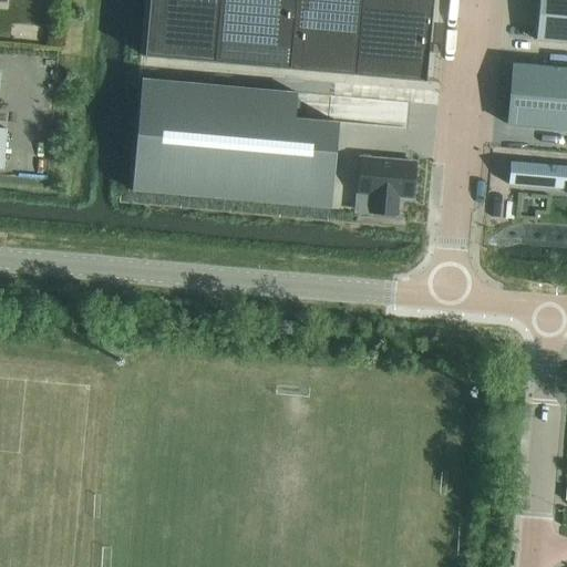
[(151,0),(145,55),(213,61),(218,0),(151,0)]
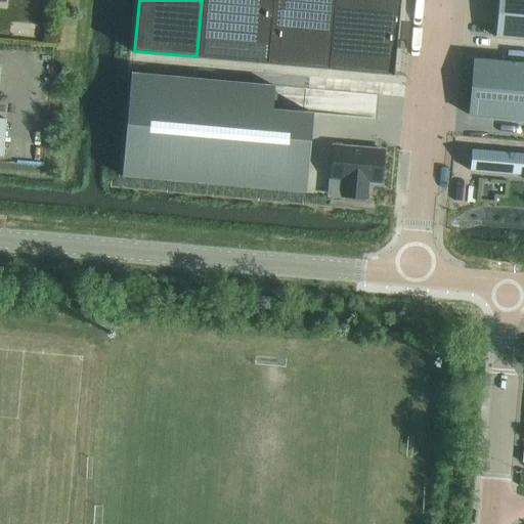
[(202,0),(197,56),(266,63),(271,0),(202,0)]
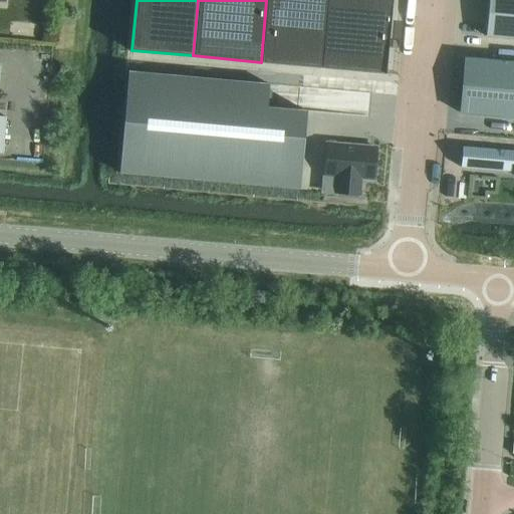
[(266,0),(261,62),(321,67),(327,0),(266,0)]
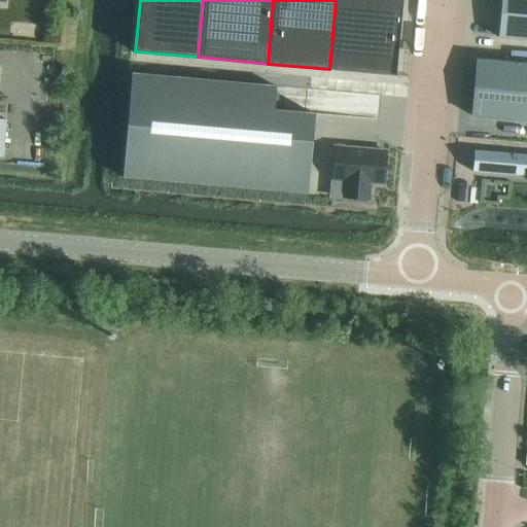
[(336,0),(329,69),(395,75),(401,0),(336,0)]
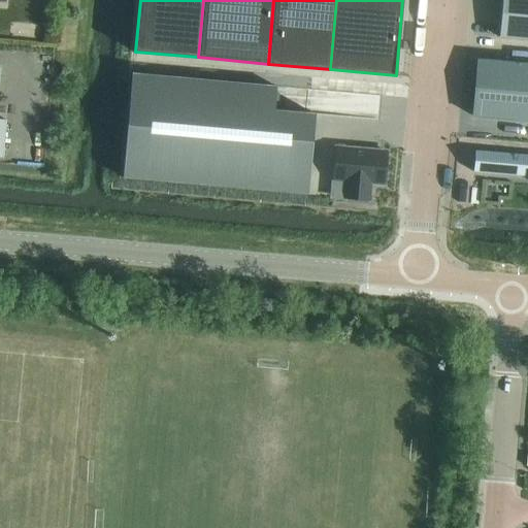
[(527,0),(501,0),(499,37),(527,39),(527,0)]
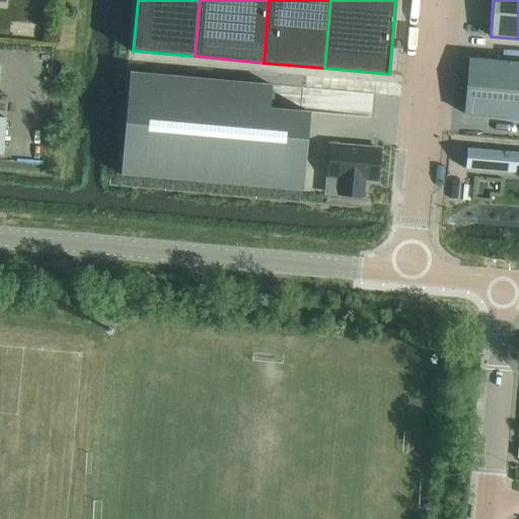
[(518,63),(468,59),(463,115),(518,119),(518,63)]
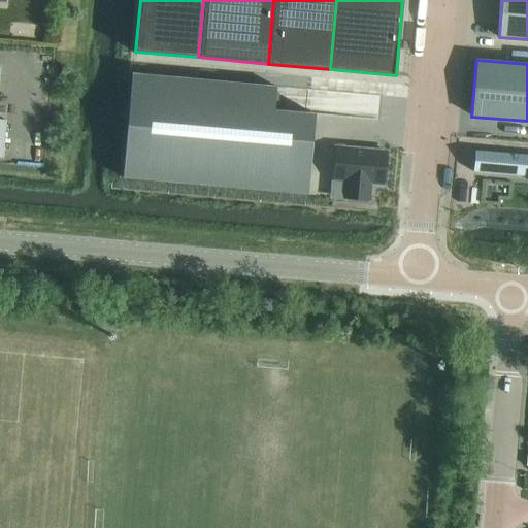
[(132,76),(124,179),(307,194),(314,114),(274,111),(276,89),(132,76)]
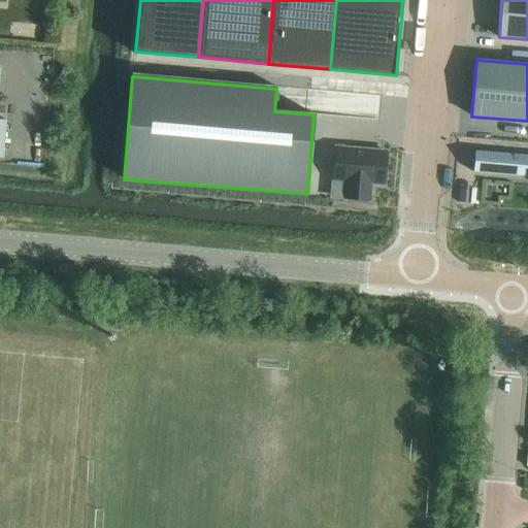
[(335,149),(333,179),(350,182),(348,200),(369,202),(371,183),(385,184),(386,185),(389,153),(388,153),(373,152),(335,149)]
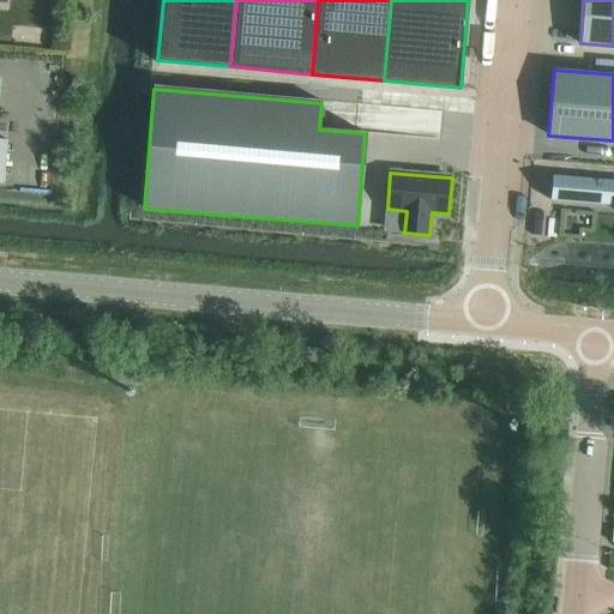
[(547,200),(547,209),(613,214),(613,181),(549,175),(547,200)]
